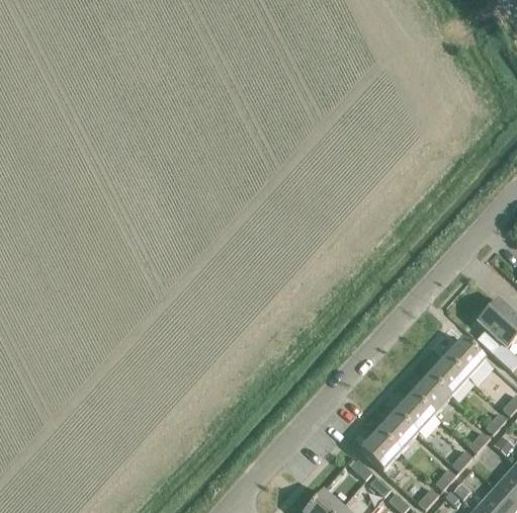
[(516,317),(497,298),(477,322),(486,330),(477,339),(490,352),(510,370),(516,362),(516,357),(506,347),(516,335),(516,317)]
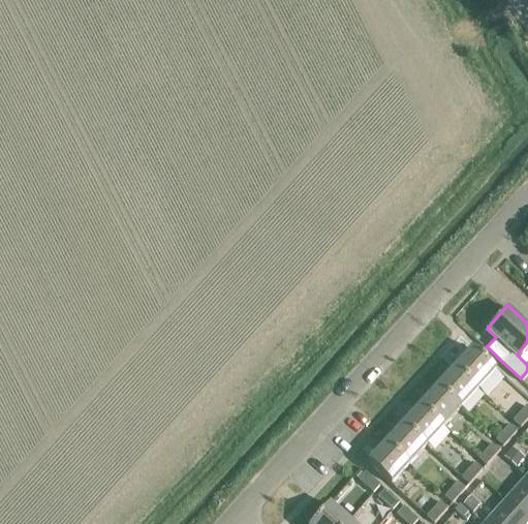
[(454,364),(477,386),(495,366),(472,344),(454,364)]
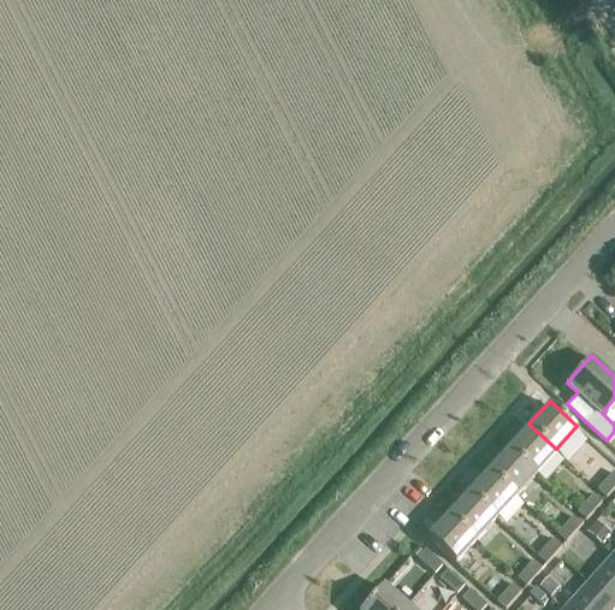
[(536,471),(556,449),(528,424),(509,446),(536,471)]
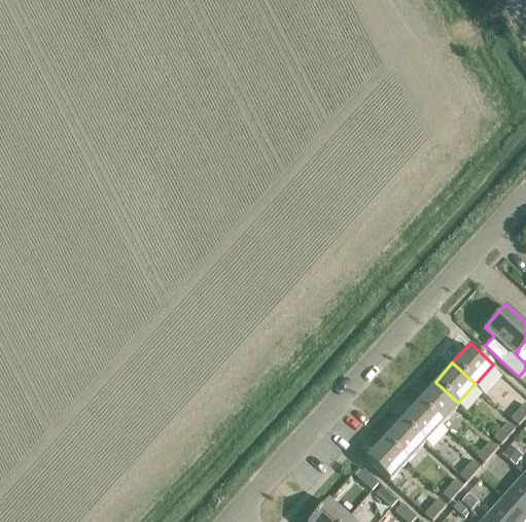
[(442,422),(458,403),(435,382),(418,401),(442,422)]
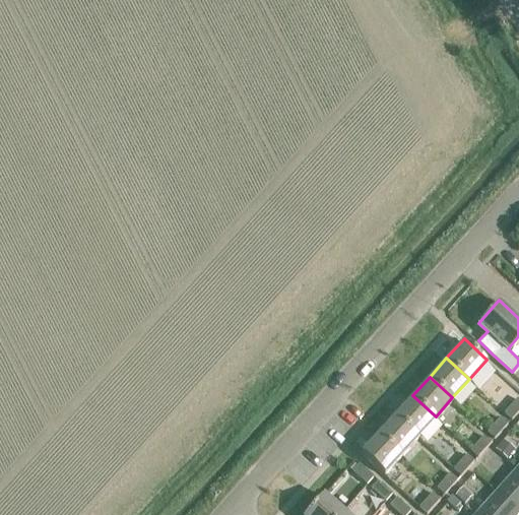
[(418,435),(436,416),(412,395),(395,413),(418,435)]
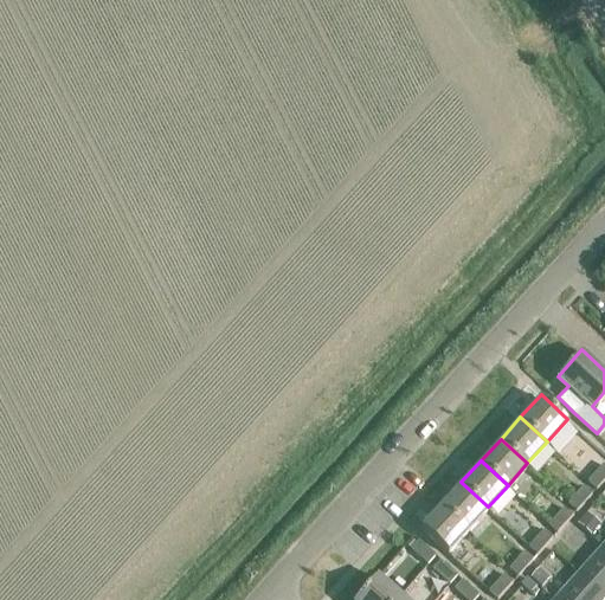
[(587,478),(597,486),(604,476),(604,462),(603,460),(587,478)]
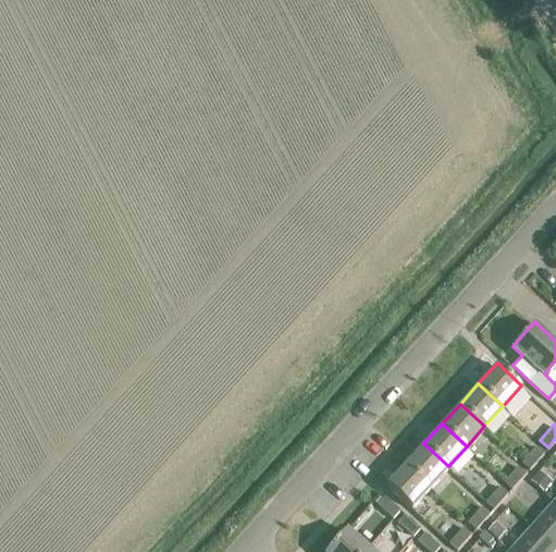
[(430,486),(448,466),(423,443),(405,464),(430,486)]
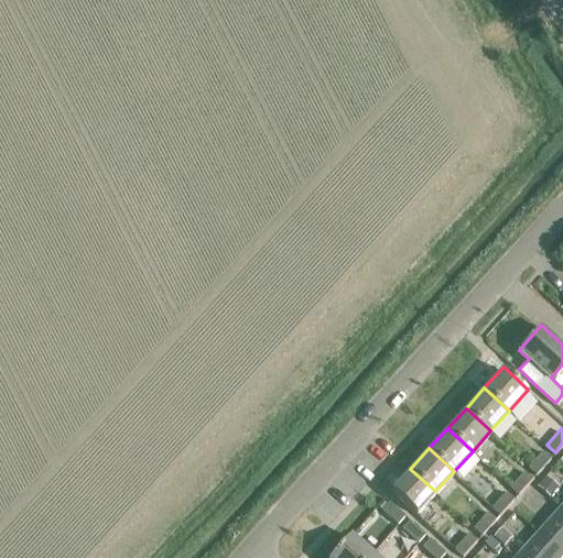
[(529,465),(537,472),(551,457),(543,449),(529,465)]
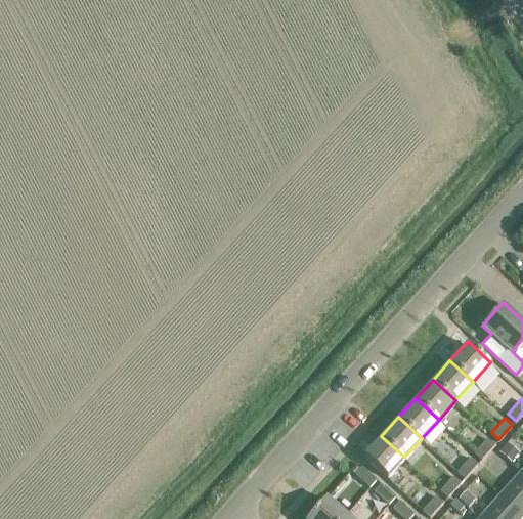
[(387,476),(404,457),(381,436),(363,455),(387,476)]
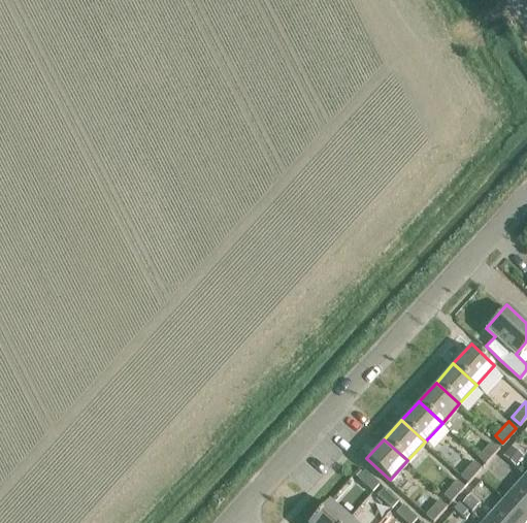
[(478,455),(486,462),(499,447),(491,439),(478,455)]
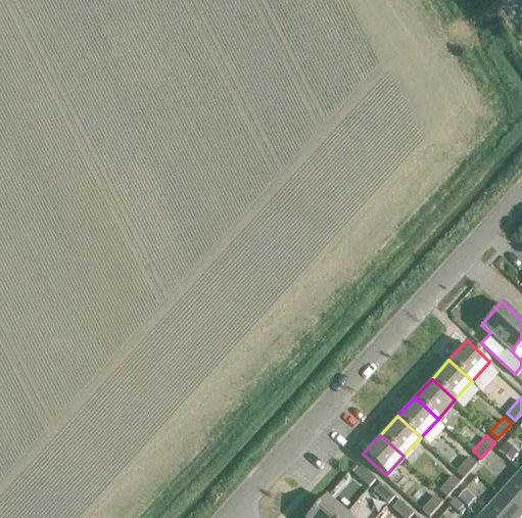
[(456,469),(464,476),(477,461),(469,454),(456,469)]
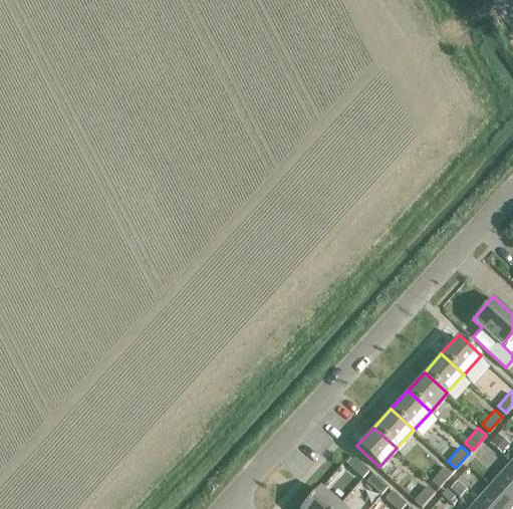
[(348,463),(362,476),(370,468),(356,455),(348,463)]
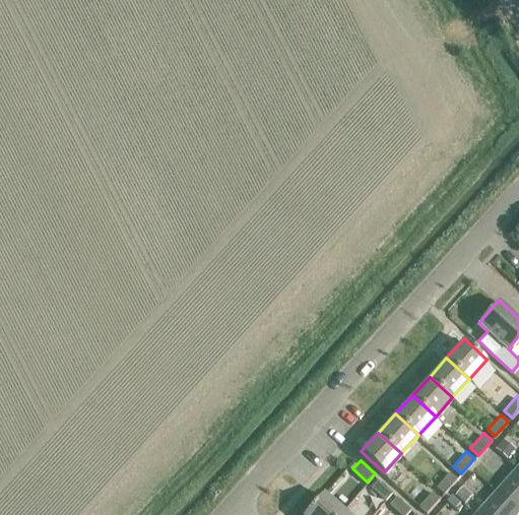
[(518,467),(517,466),(496,490),(518,509),(518,467)]
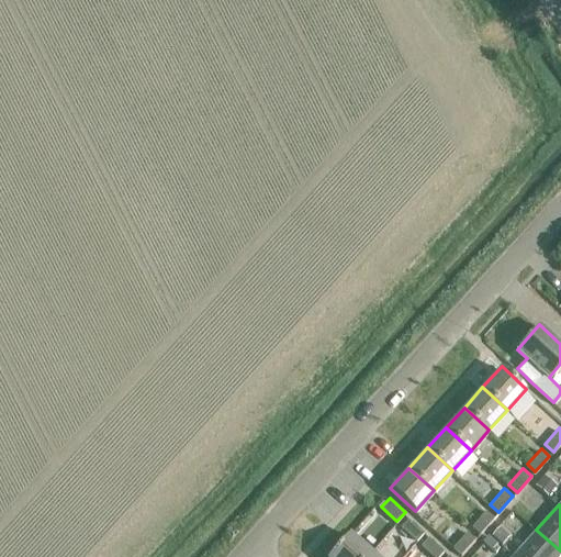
[(472,524),(481,532),(495,516),(486,509),(472,524)]
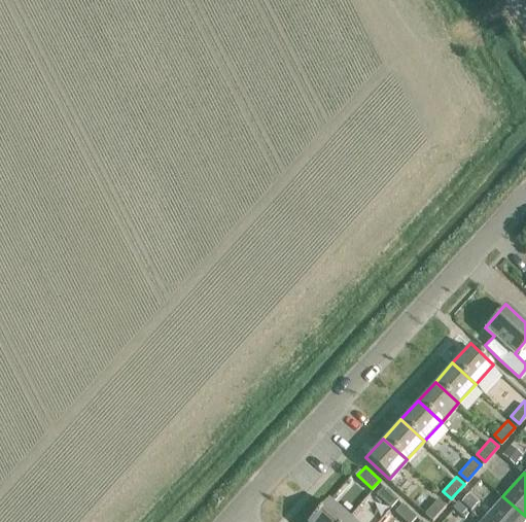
[(376,491),(391,505),(398,496),(384,483),(376,491)]
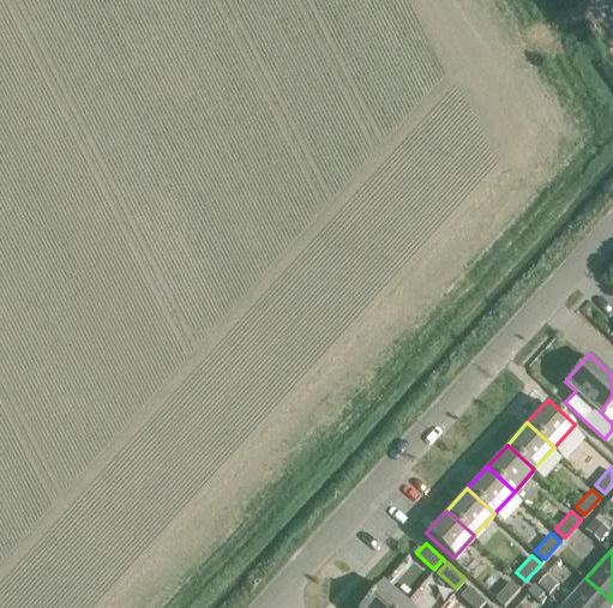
[(494,597),(504,605),(521,587),(510,578),(494,597)]
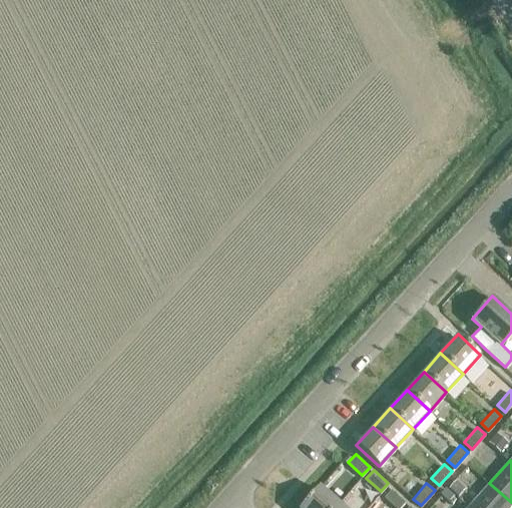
[(472,507),(509,507),(511,505),(511,502),(489,483),(469,505),(472,507)]
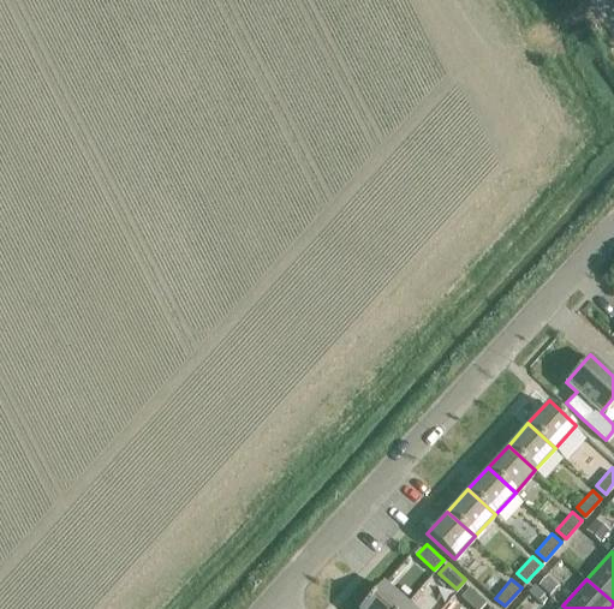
[(397,608),(404,602),(381,581),(357,608),(397,608)]
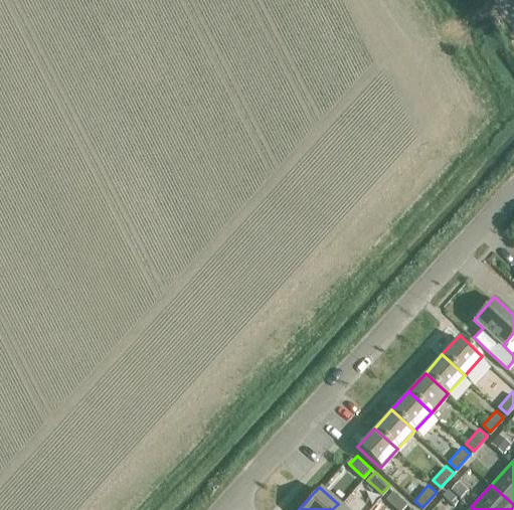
[(442,493),(451,501),(456,495),(448,488),(442,493)]
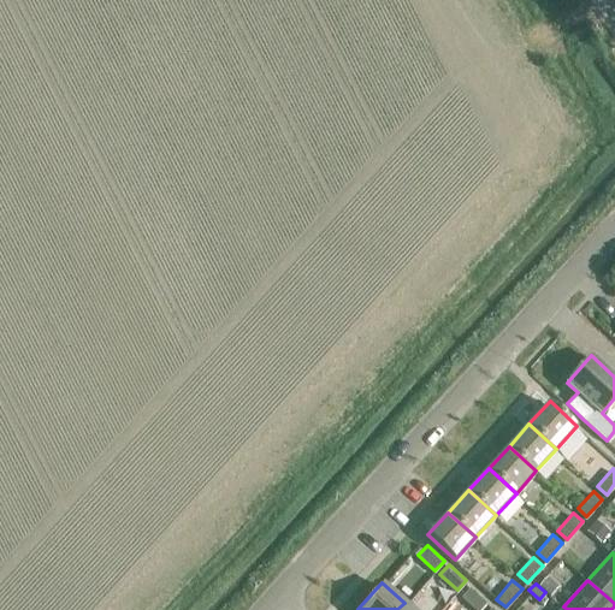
[(461,594),(478,609),(488,600),(471,585),(461,594)]
